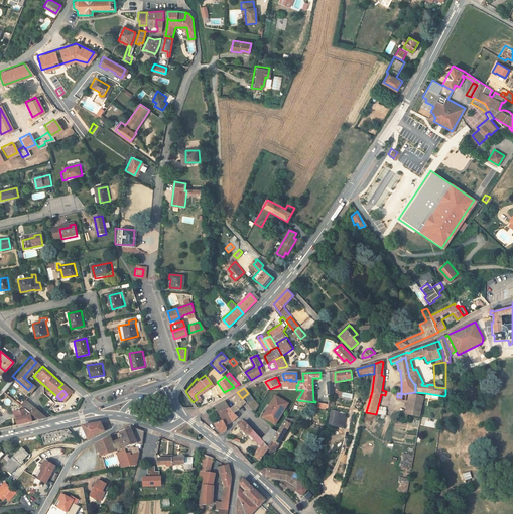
[(239,406),(241,408),(247,403),(242,398),(237,392),(231,395),(236,401),(230,406),(229,406),(228,407),(229,408),(231,407),(233,410),(239,406)]
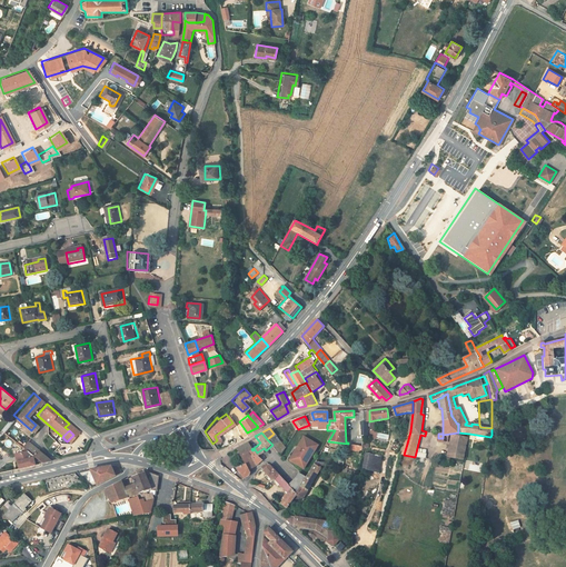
[(11,437),(19,444),(21,440),(13,434),(11,437)]
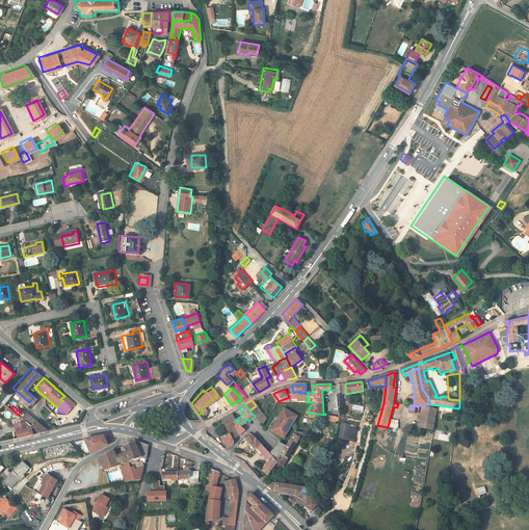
[(421,429),(434,431),(439,408),(425,406),(421,429)]
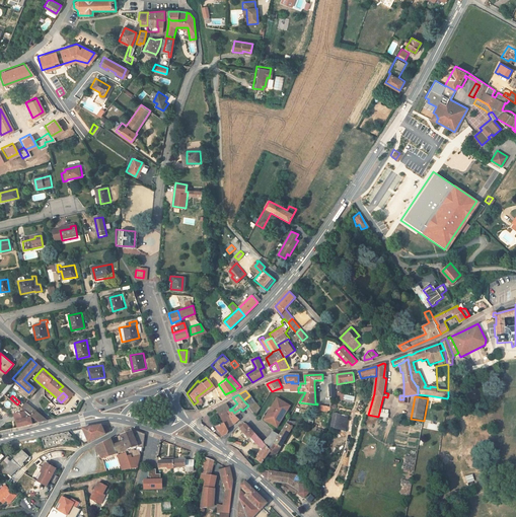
[(280,399),(278,403),(276,402),(269,414),(271,416),(268,420),(279,426),(291,405),(280,399)]
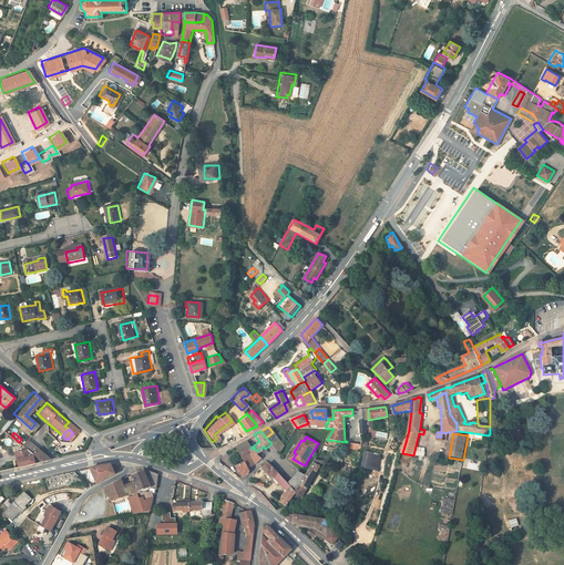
[(37,455),(41,449),(26,439),(22,444),(26,447),(33,453),(37,455)]
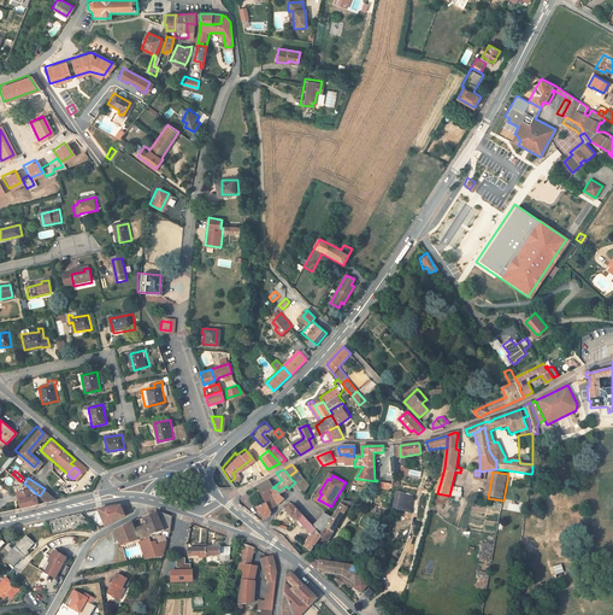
[(254,485),(264,499),(254,505),(263,519),(269,515),(270,510),(270,508),(277,503),(267,490),(272,487),(273,486),(267,478),(258,482),(255,484),(254,485)]
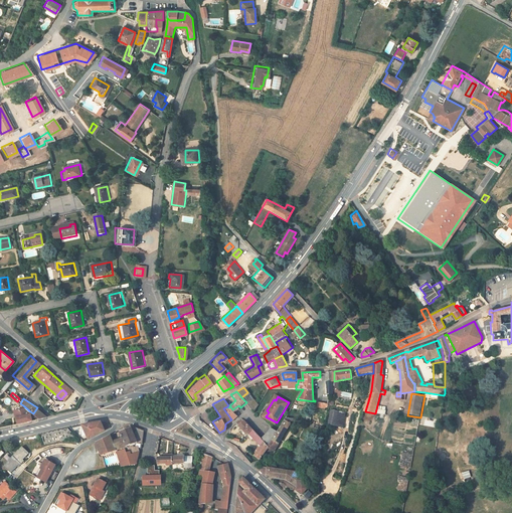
[(257,403),(252,398),(246,402),(252,410),(257,403)]
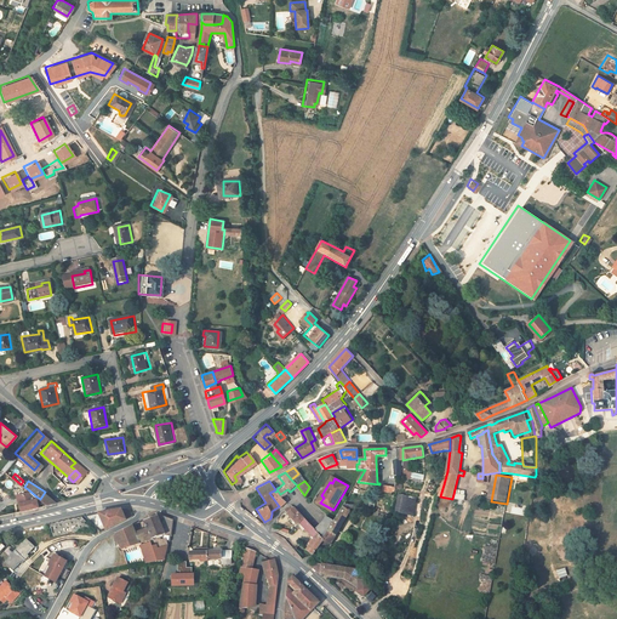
[(13,501),(15,510),(29,506),(38,505),(35,498),(36,497),(28,489),(24,490),(22,492),(16,493),(17,499),(13,500),(13,501)]
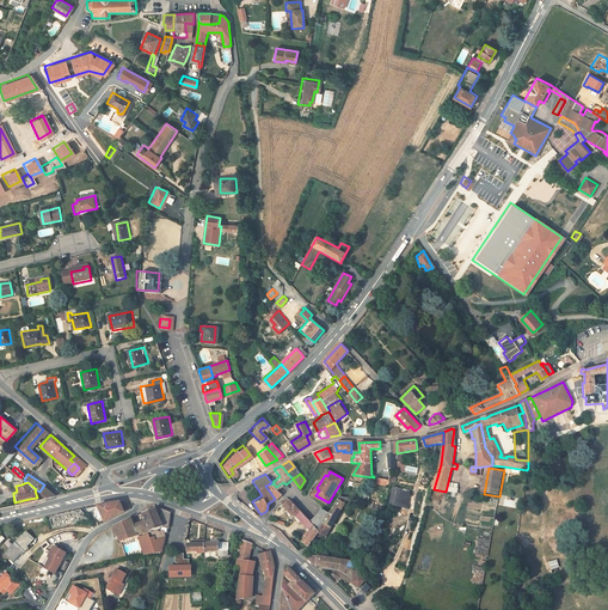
[(274,483),(271,485),(270,483),(265,486),(275,499),(277,498),(282,493),(276,487),(274,483)]
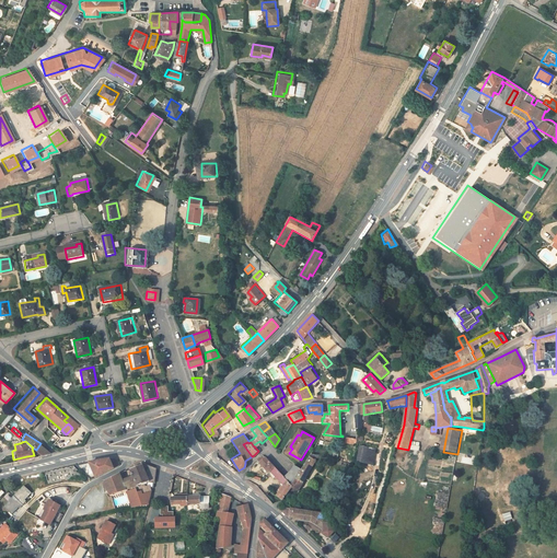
[(42,453),(49,452),(48,450),(41,443),(36,450),(42,453)]
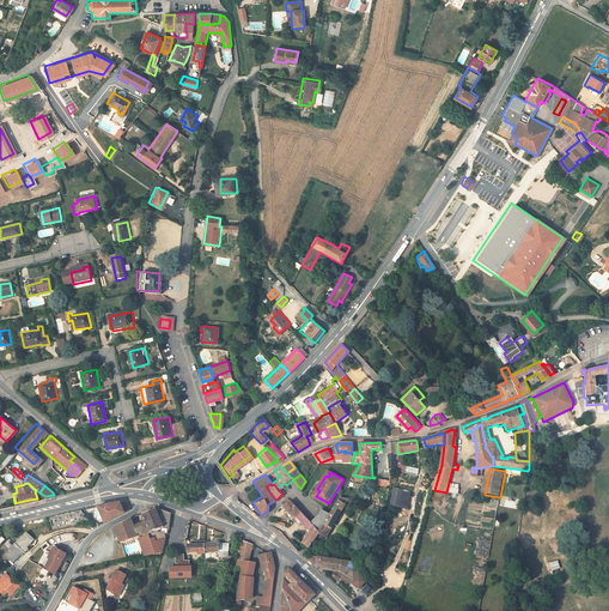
[(407,489),(389,487),(387,502),(405,506),(407,489)]
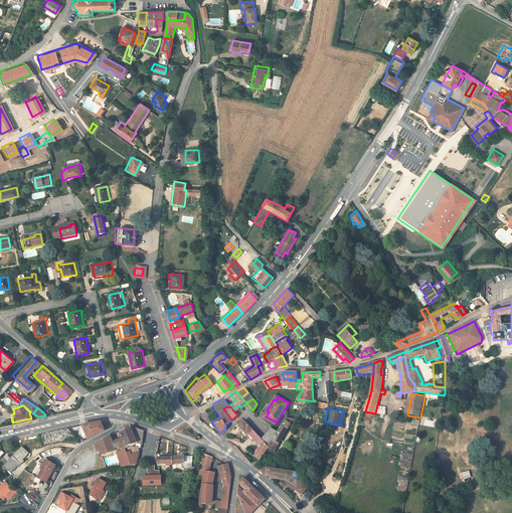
[(276,450),(294,418),(287,417),(283,424),(279,431),(271,445),(269,448),(274,451),(276,450)]
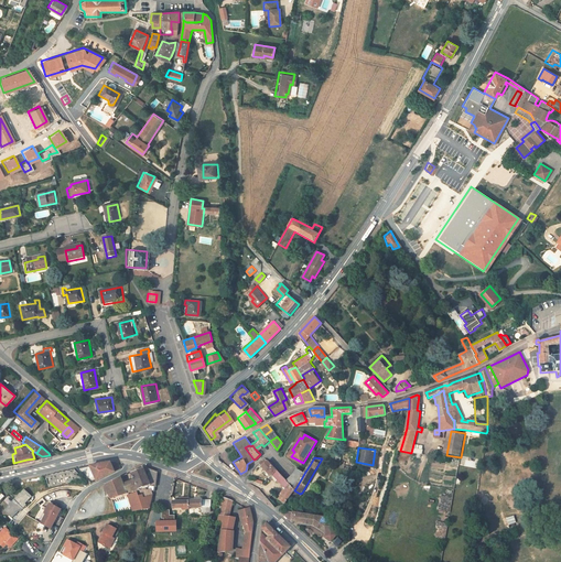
[(85,475),(92,482),(114,468),(118,466),(116,460),(110,460),(89,464),(77,466),(85,475)]
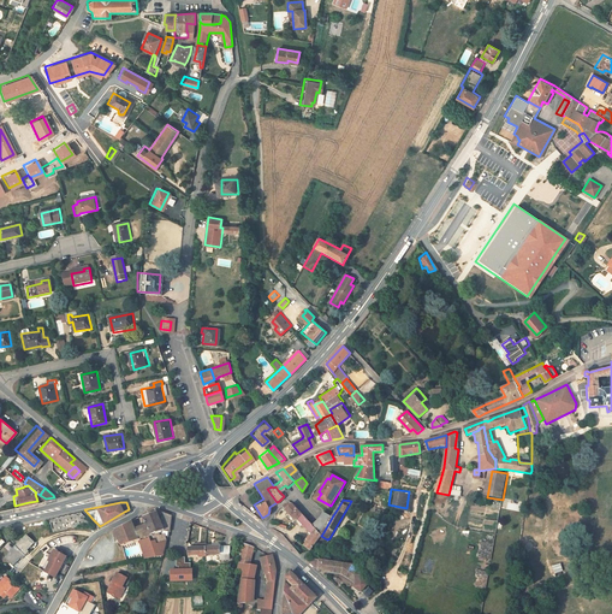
[(292,518),(295,520),(296,519),(299,515),(302,518),(304,515),(292,505),(289,509),(295,515),(292,518)]
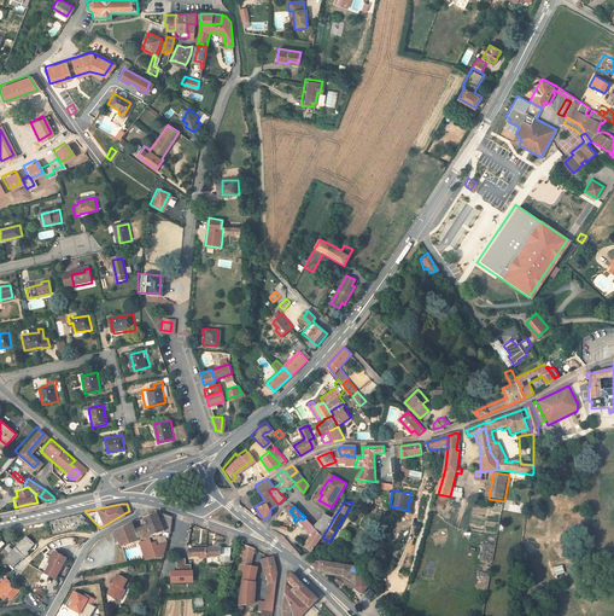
[(164,541),(164,539),(164,535),(165,534),(165,530),(167,530),(169,515),(156,510),(144,515),(142,515),(145,522),(144,523),(142,523),(144,527),(133,530),(129,519),(113,528),(120,545),(138,540),(148,536),(151,541),(156,539),(157,544),(164,541)]
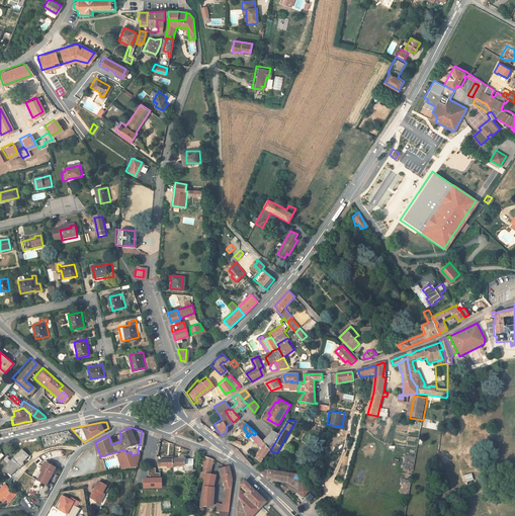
[(38,435),(41,445),(73,438),(65,429),(38,435)]
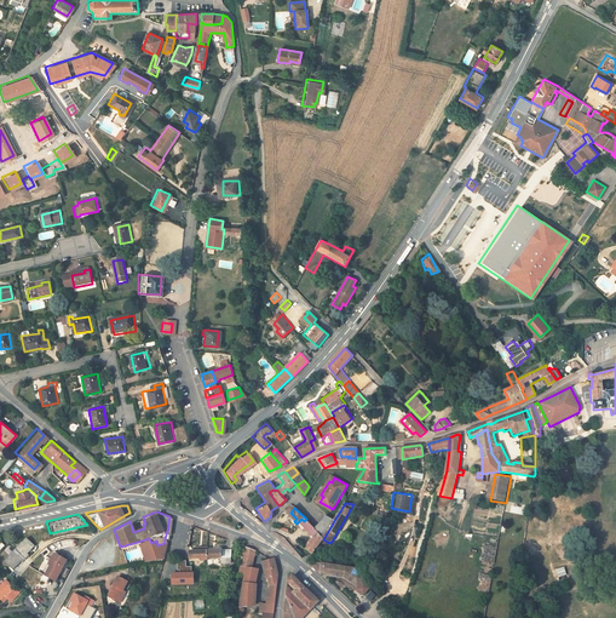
[(326,536),(335,519),(328,514),(324,520),(317,527),(326,536)]
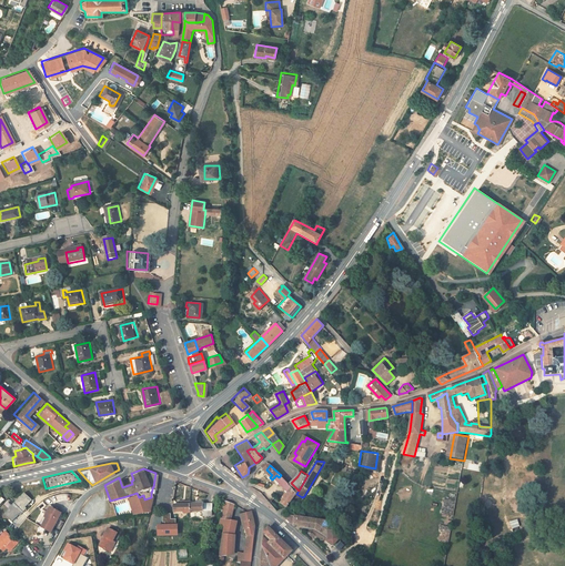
[(296,494),(299,491),(291,483),(282,474),(281,475),(279,477),(276,475),(273,478),(280,484),(281,483),(290,491),(282,502),(288,506),(296,494)]
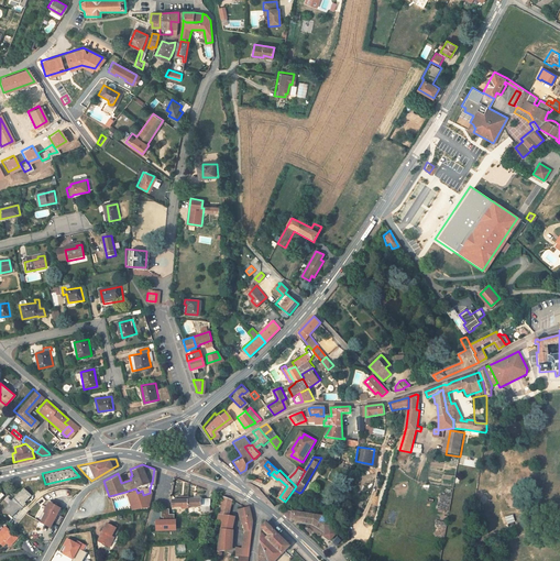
[(29,493),(21,485),(0,507),(9,515),(29,493)]
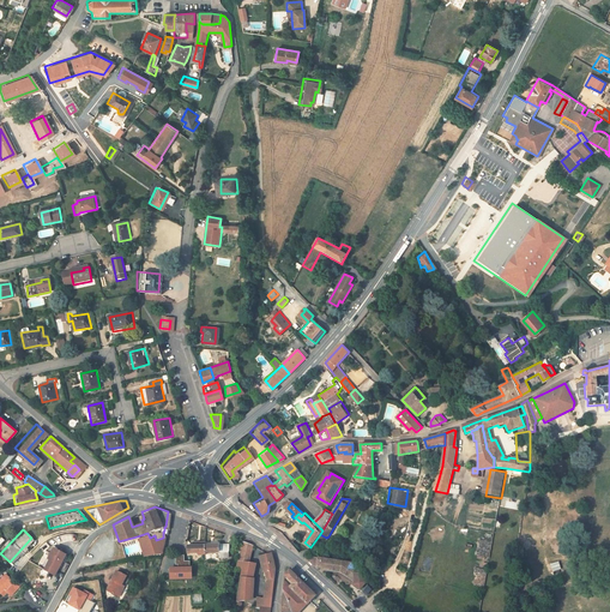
[(148,533),(137,537),(144,555),(161,551),(163,538),(156,540),(155,535),(150,538),(148,533)]
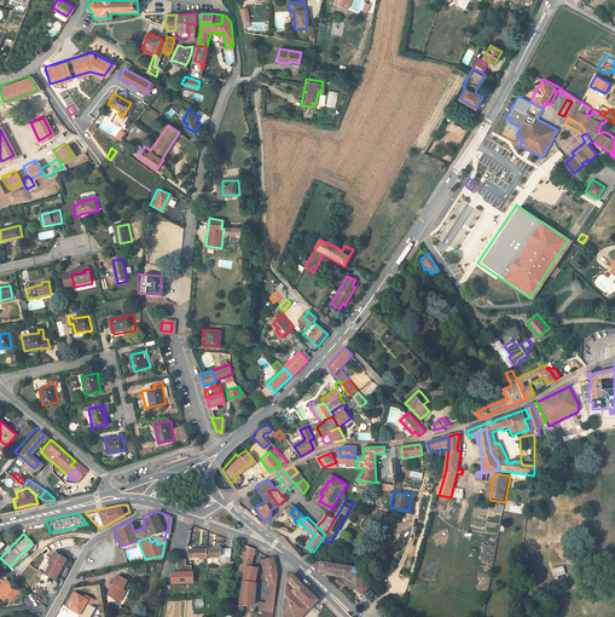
[(249,565),(253,549),(243,545),(239,558),(241,559),(238,571),(244,574),(239,600),(239,603),(241,604),(250,603),(250,601),(253,581),(255,566),(249,565)]
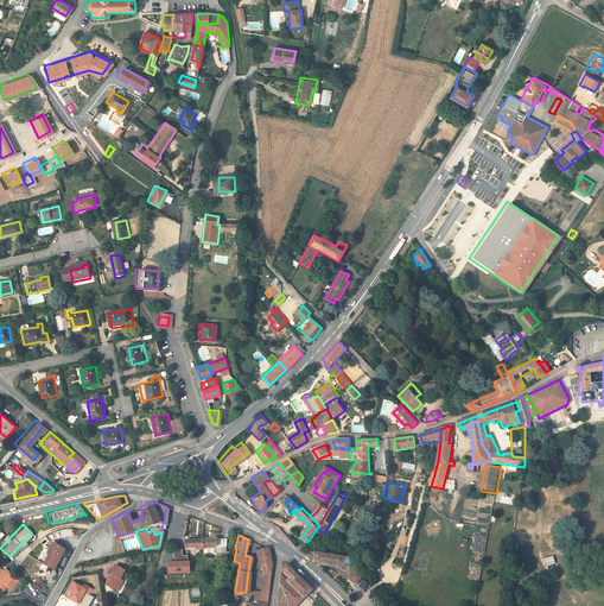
[(65,548),(55,542),(45,559),(43,563),(42,565),(40,563),(38,567),(45,570),(48,566),(55,569),(57,565),(65,548)]
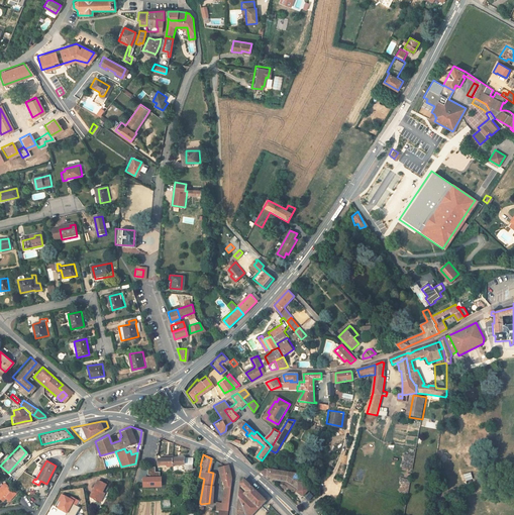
[(144,475),(140,475),(140,485),(160,485),(160,474),(157,474),(158,470),(153,470),(152,464),(144,466),(144,475)]
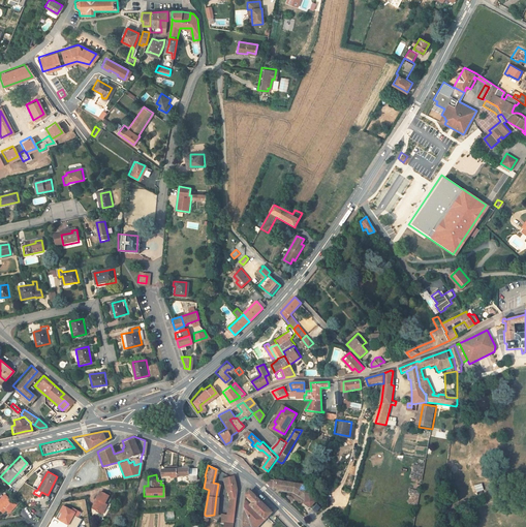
[(219,514),(220,522),(223,522),(231,522),(235,489),(233,475),(228,476),(224,477),(222,478),(224,486),(226,486),(228,499),(225,514),(224,514),(219,514)]
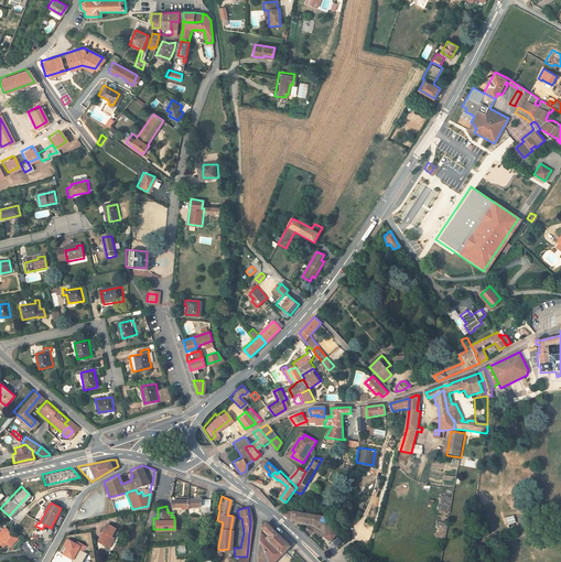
[(313,523),(326,531),(323,535),(330,540),(335,533),(330,522),(323,516),(293,510),(291,520),(313,523)]
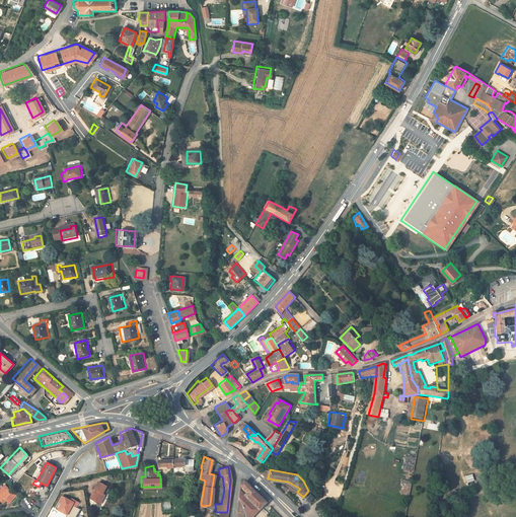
[(470,471),(462,473),(464,479),(471,477),(470,471)]
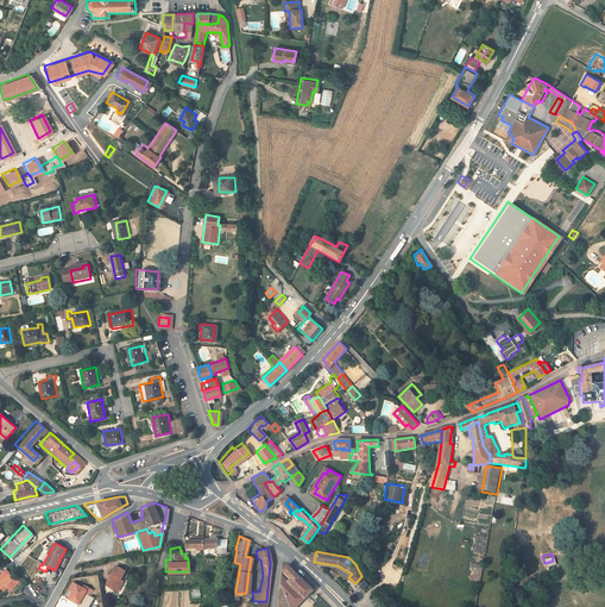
[(111,573),(104,583),(115,589),(121,579),(119,577),(124,568),(113,563),(108,571),(111,573)]
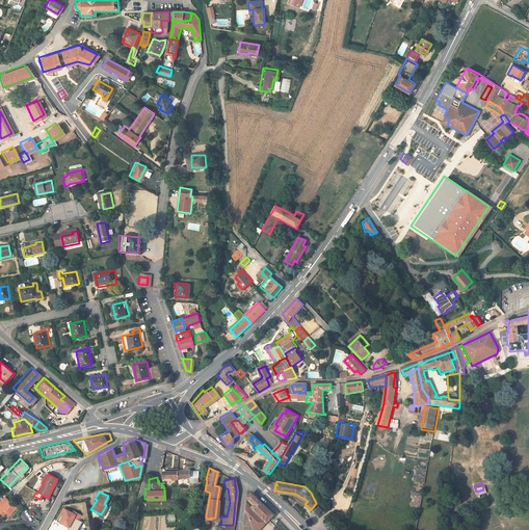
[(253,529),(253,526),(250,518),(256,512),(266,523),(273,515),(252,494),(246,499),(243,518),(243,529),(253,529)]
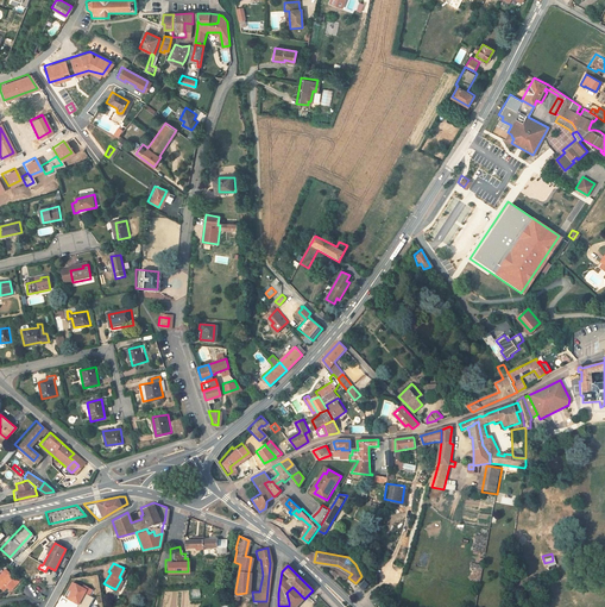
[(0,587),(1,584),(4,587),(6,584),(10,588),(18,580),(5,567),(0,571),(0,587)]
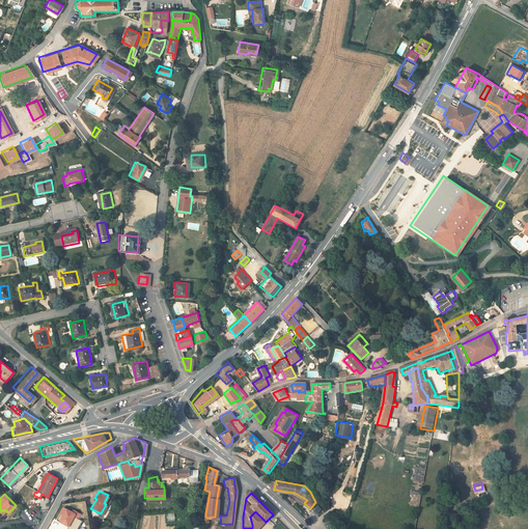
[(64,506),(57,519),(66,524),(74,511),(64,506)]
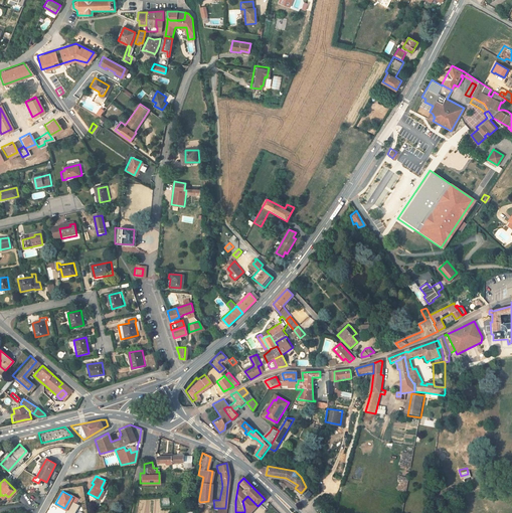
[(248,512),(258,506),(247,496),(242,501),(244,509),(244,512),(248,512)]
